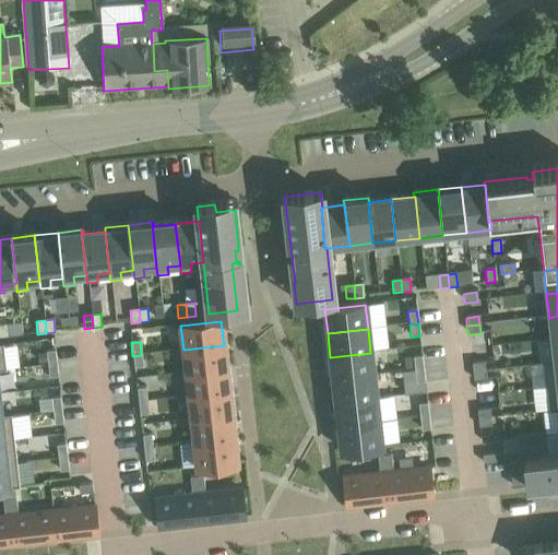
[(224,345),(183,350),(186,374),(226,369),(224,345)]
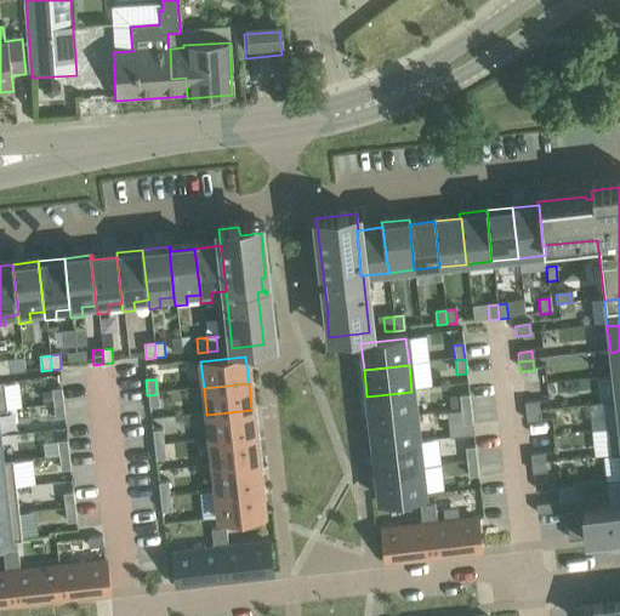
[(51,391),(53,406),(63,405),(61,391),(51,391)]
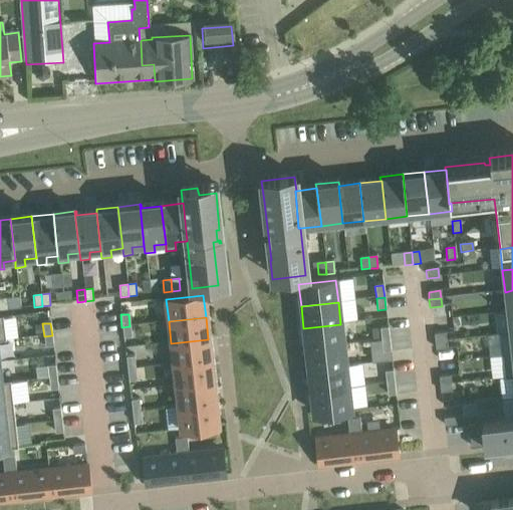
[(340,324),(303,328),(306,349),(343,345),(340,324)]
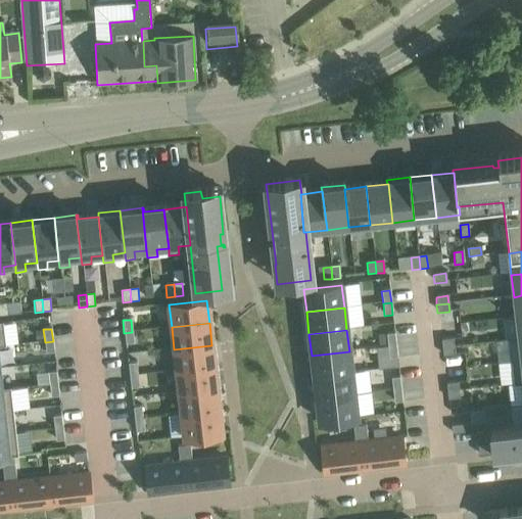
[(132,332),(124,333),(126,345),(134,344),(132,332)]
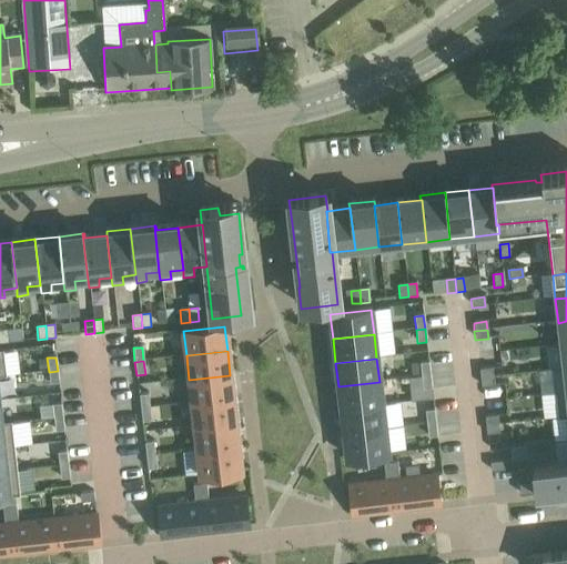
[(419,364),(422,378),(431,376),(428,363),(419,364)]
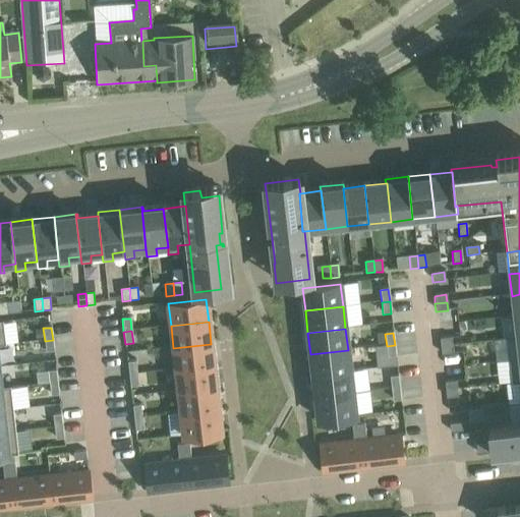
[(451,338),(440,340),(440,347),(452,346),(451,338)]
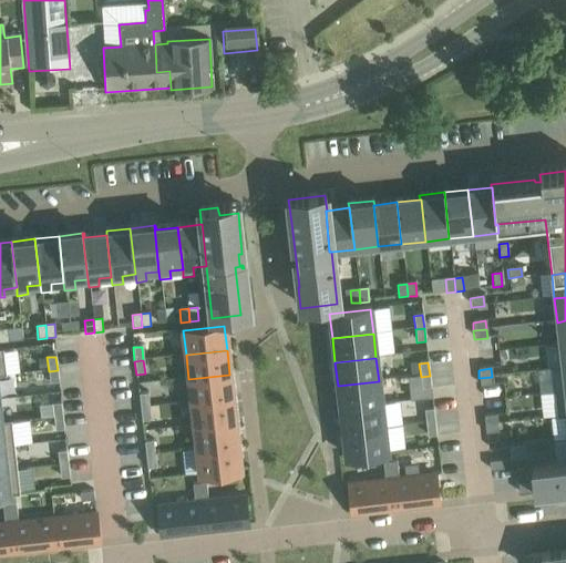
[(562,369),(552,370),(555,395),(565,393),(565,369),(563,370),(562,369)]
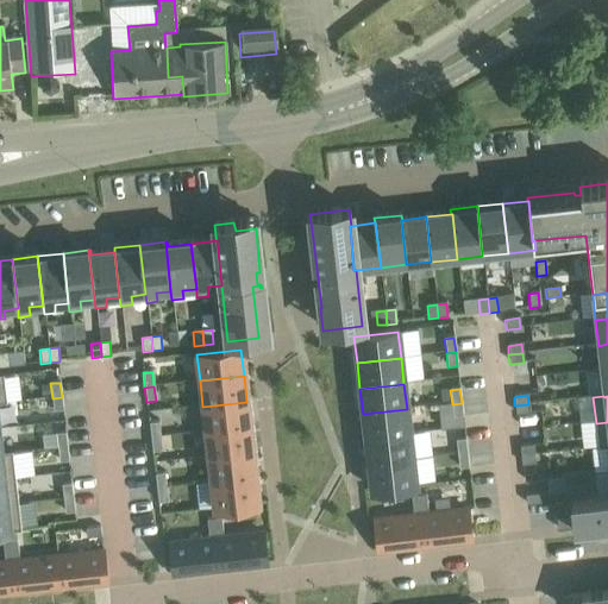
[(62,397),(52,398),(54,413),(63,411),(62,397)]
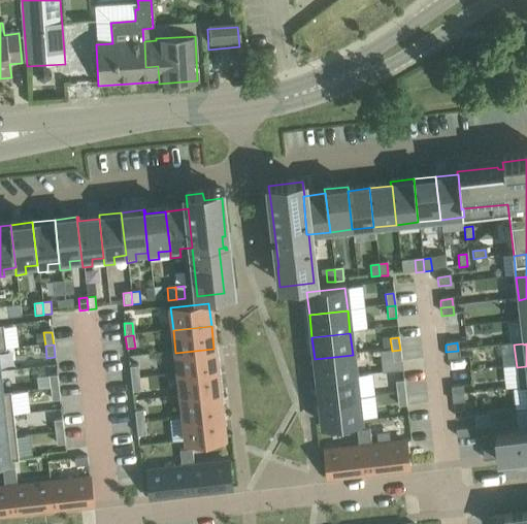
[(213,349),(175,353),(178,374),(217,370),(213,349)]
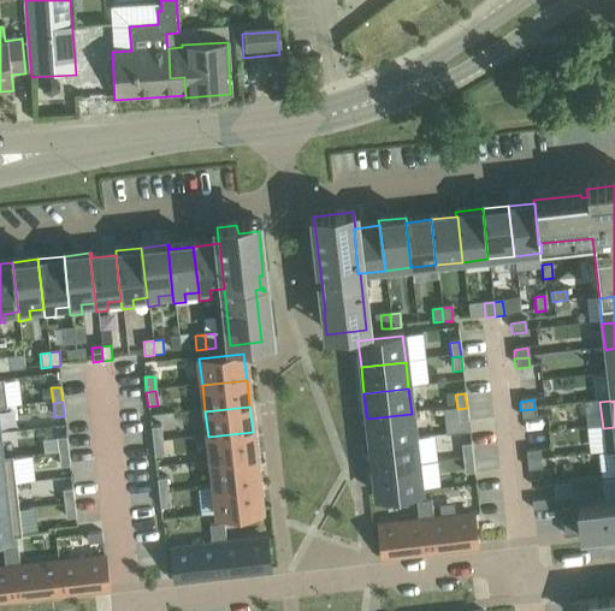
[(467,408),(457,409),(459,423),(468,422),(467,408)]
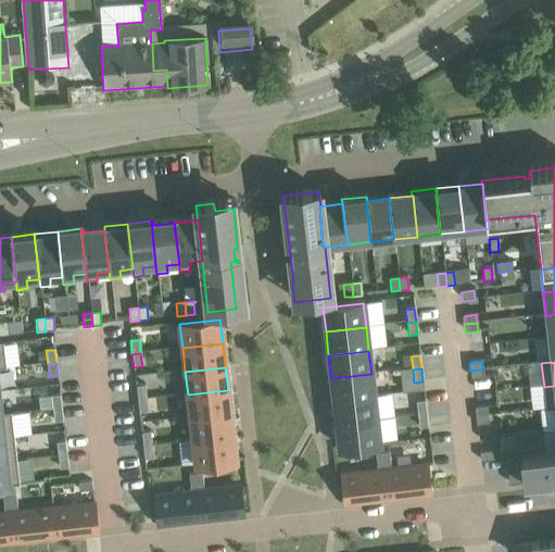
[(482,369),(469,371),(470,379),(483,378),(482,369)]
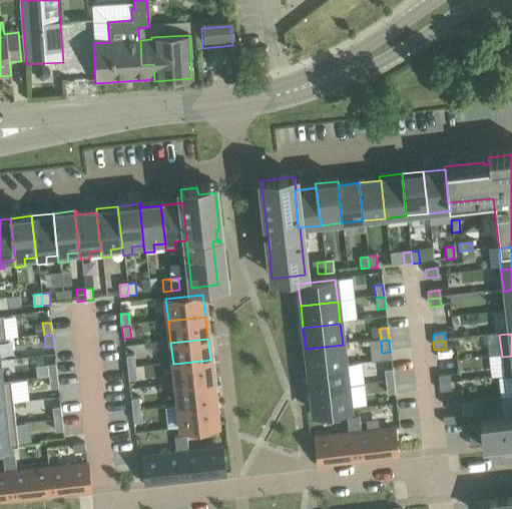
[(343,345),(306,349),(308,371),(345,366),(343,345)]
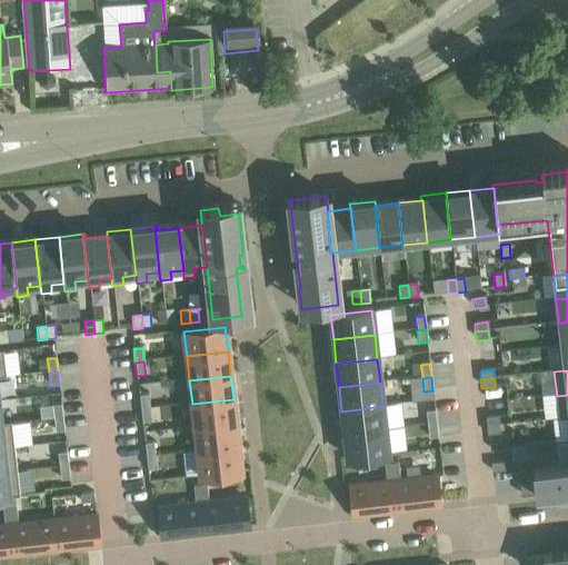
[(567,395),(557,396),(559,420),(567,418),(567,395)]
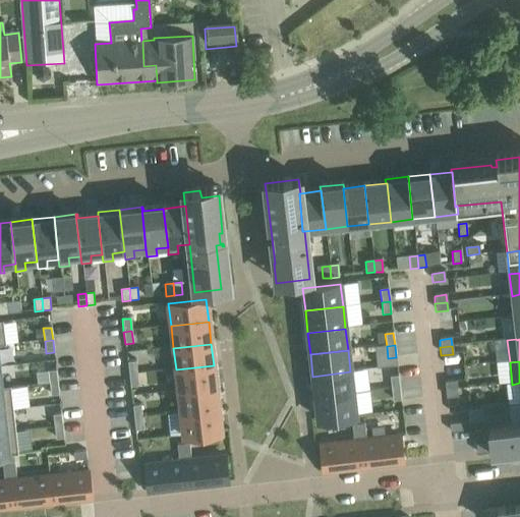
[(127,362),(128,375),(136,375),(135,362),(127,362)]
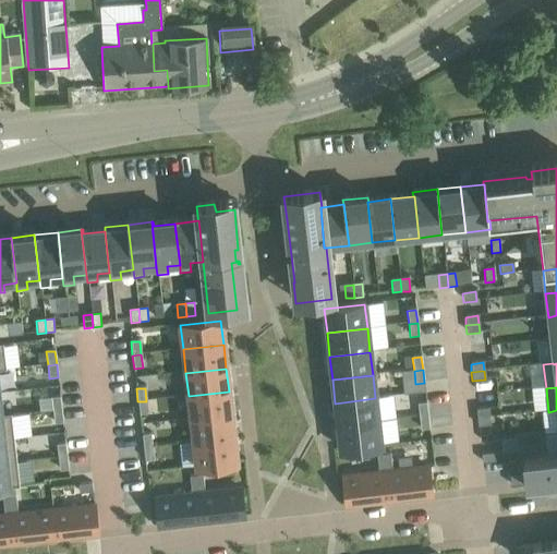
[(229,392),(189,396),(191,420),(231,416),(229,392)]
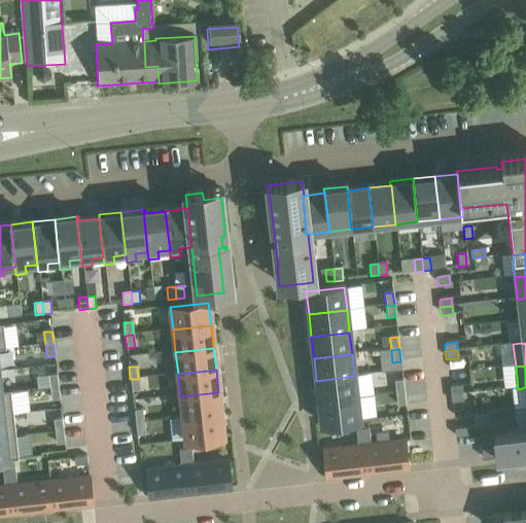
[(57,375),(48,376),(49,388),(58,388),(57,375)]
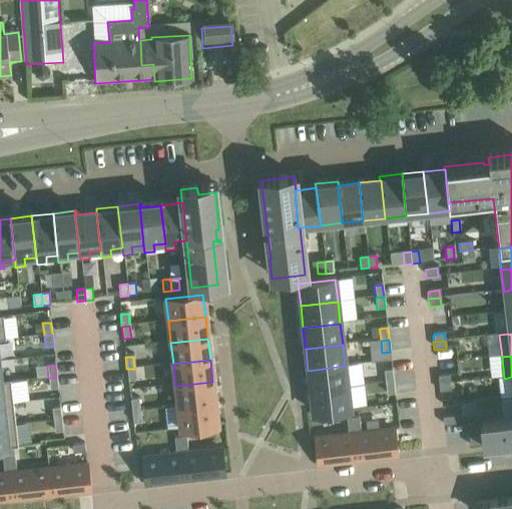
[(345,366),(308,371),(311,392),(348,388),(345,366)]
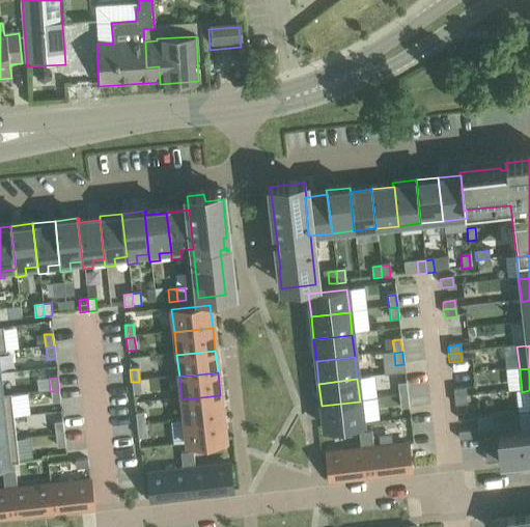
[(131,382),(133,395),(141,394),(139,382),(131,382)]
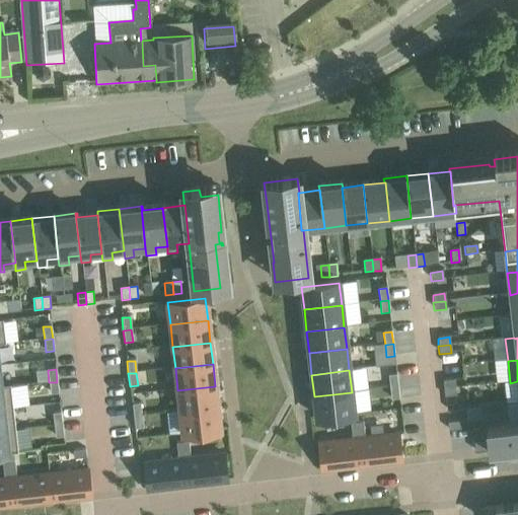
[(388,376),(390,388),(398,387),(396,375),(388,376)]
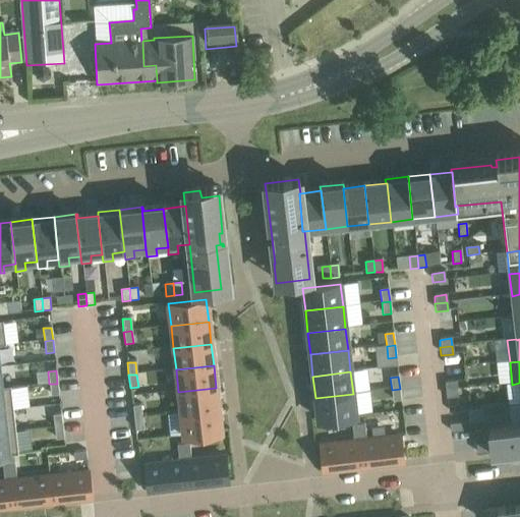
[(456,382),(445,383),(445,391),(457,390),(456,382)]
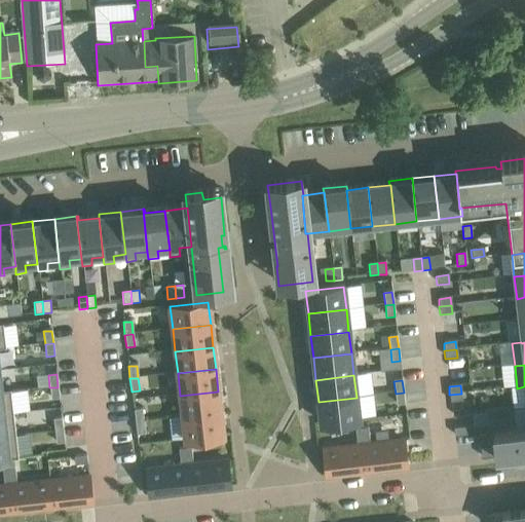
[(58,387),(49,387),(51,401),(60,400),(58,387)]
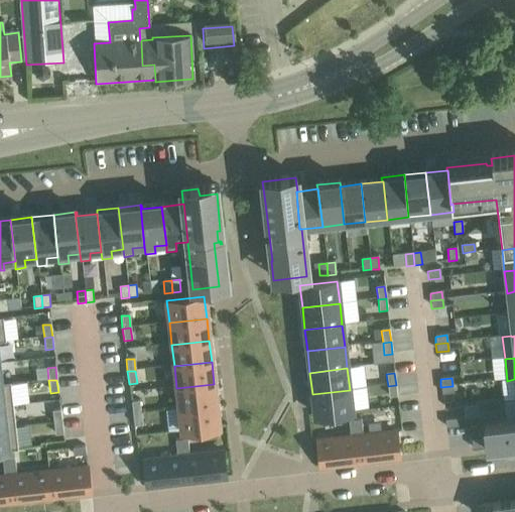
[(0,386),(0,407),(12,406),(10,384),(0,385),(0,386)]
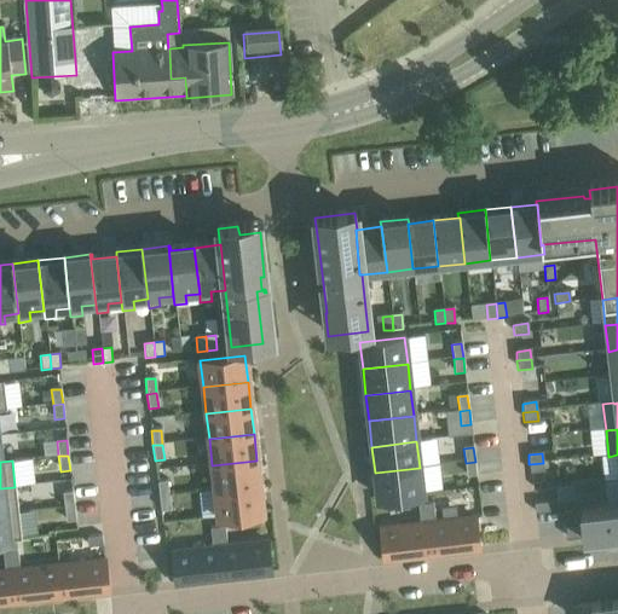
[(256,461),(212,465),(215,491),(259,486),(256,461)]
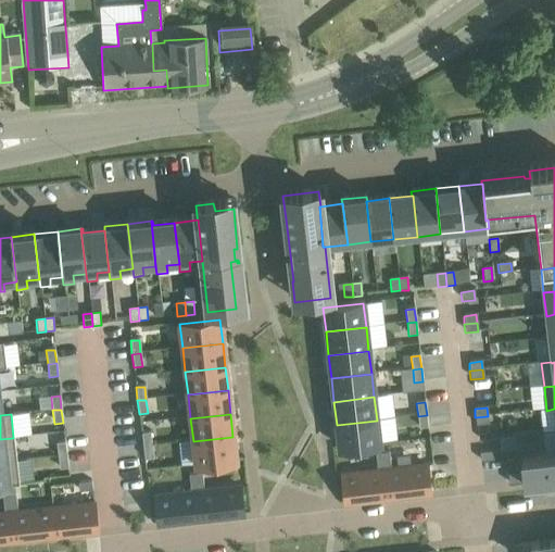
[(427,415),(418,416),(419,429),(428,428),(427,415)]
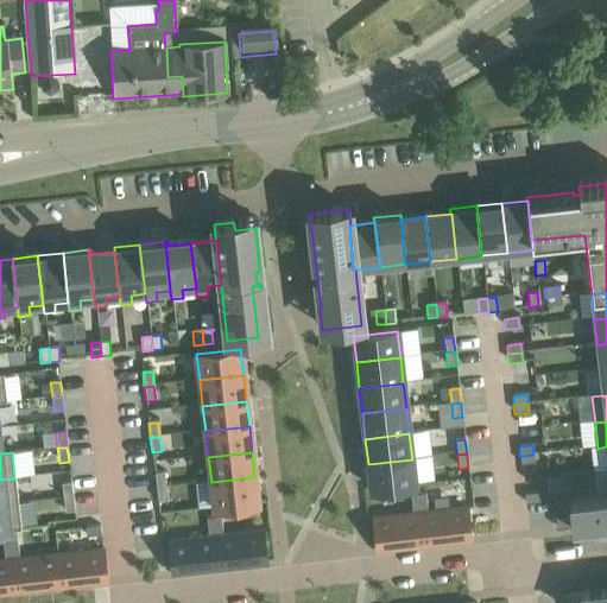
[(533,455),(519,456),(520,465),(535,464),(533,455)]
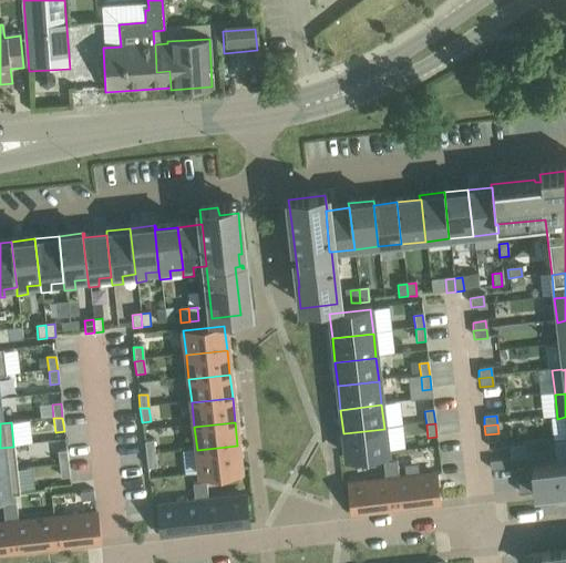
[(384,429),(343,433),(346,459),(387,454),(384,429)]
